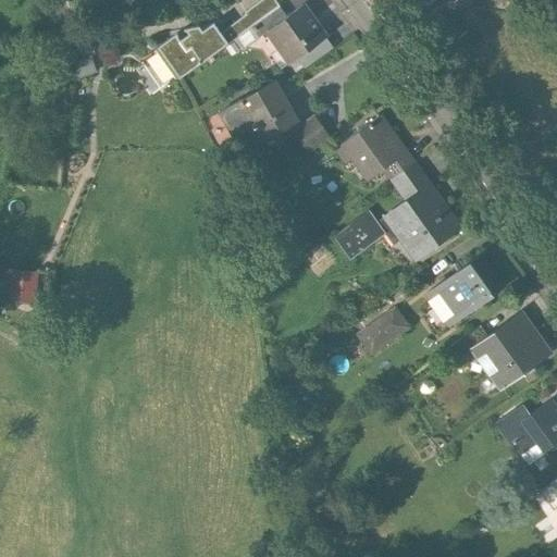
[(229,45),(234,40),(280,7),(274,0),(261,0),(245,12),(247,15),(221,34),(229,45)]
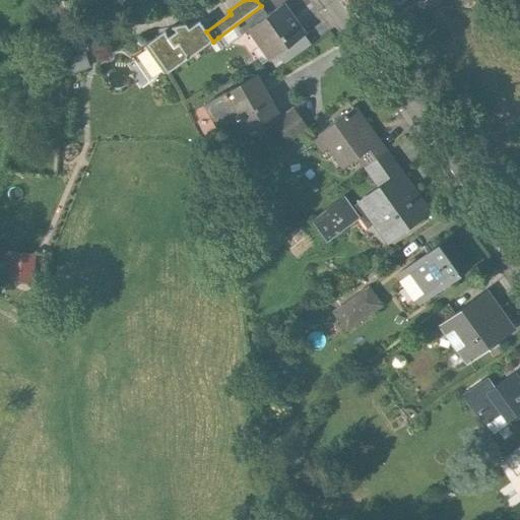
[(268,15),(248,29),(269,59),(279,51),(303,34),(282,5),(268,15)]
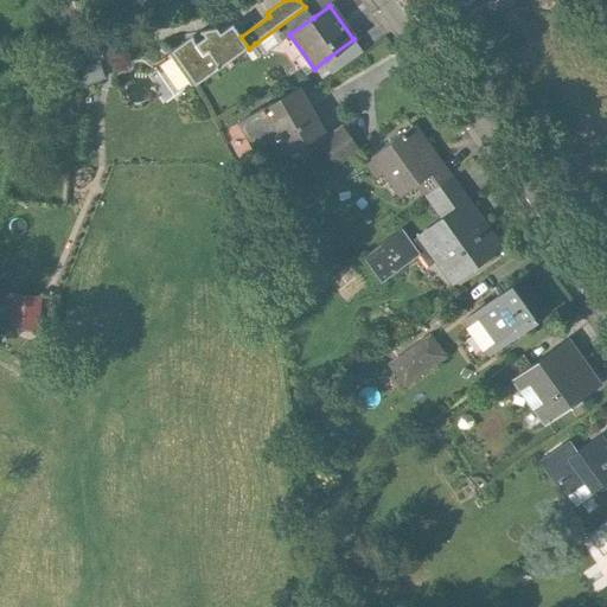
[(313,18),(305,7),(255,44),(262,55),(289,34),(313,18)]
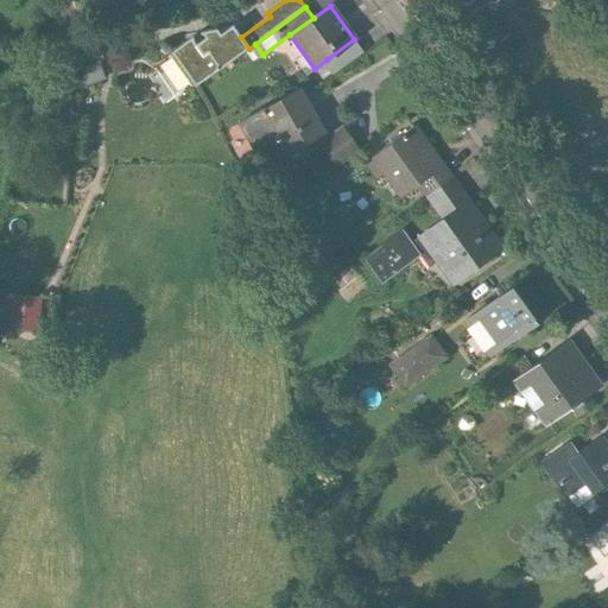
[(196,87),(249,49),(241,37),(233,25),(220,35),(216,29),(202,32),(207,40),(198,46),(191,37),(171,51),(196,87)]
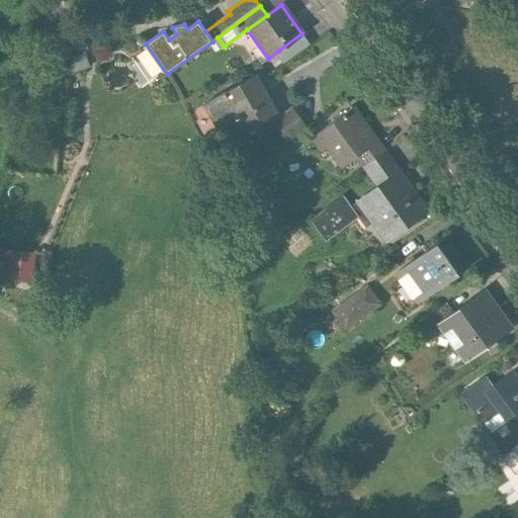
[(310,45),(301,33),(278,51),(286,62),(310,45)]
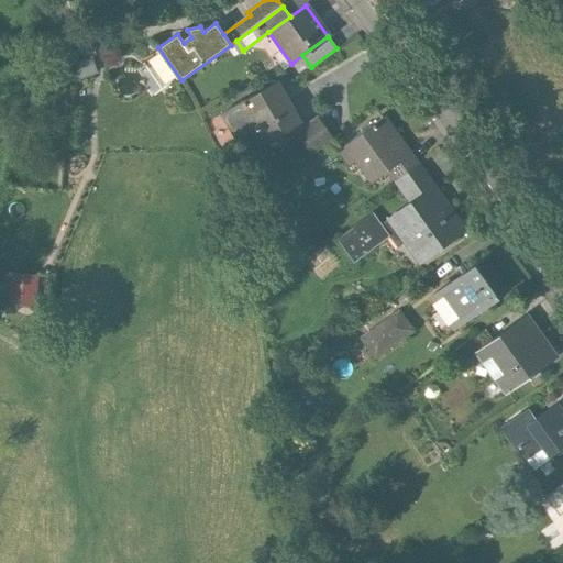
[(92,58),(76,64),(80,78),(97,73),(92,58)]
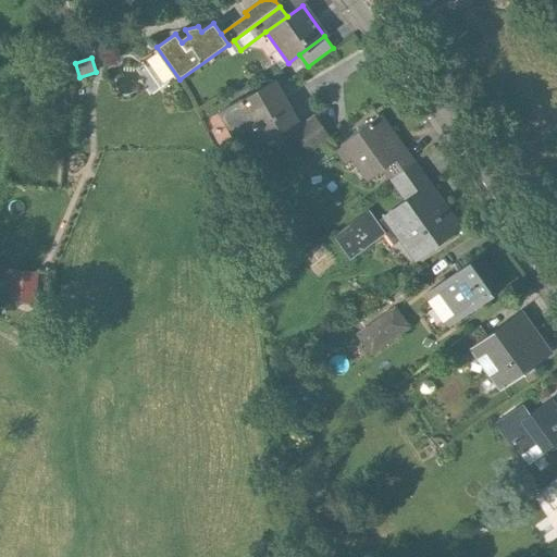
[(297,124),(275,83),(240,101),(244,108),(226,118),(246,152),(297,124)]
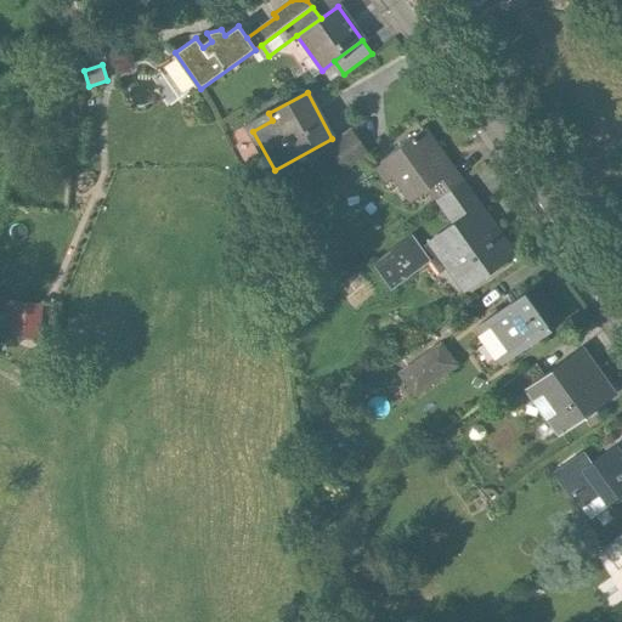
[(350,130),(327,146),(341,168),(366,151),(350,130)]
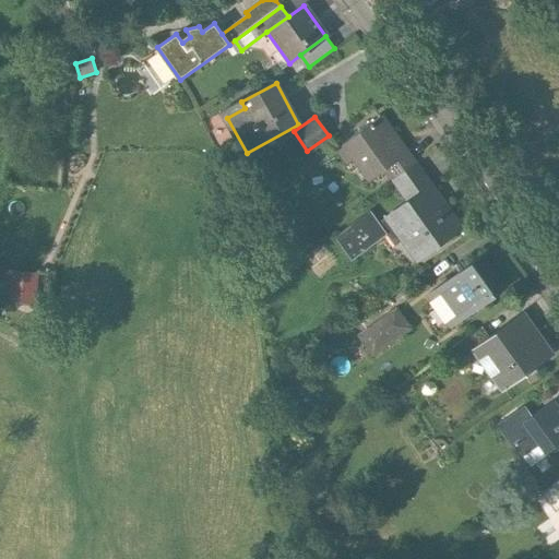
[(384,167),(392,177),(414,162),(381,117),(339,146),(348,159),(352,156),(368,179),(384,167)]
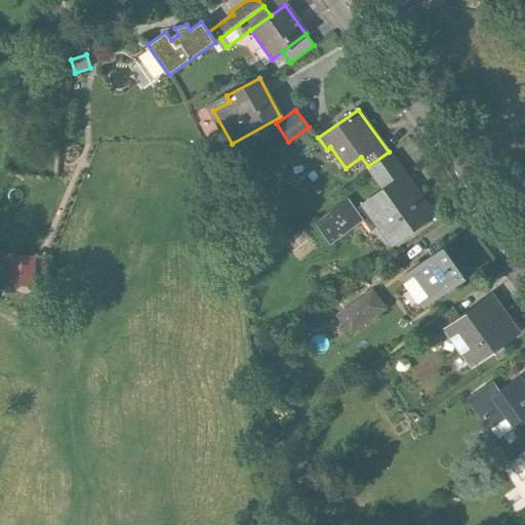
[(384,188),(356,208),(364,219),(370,228),(376,224),(391,243),(433,213),(389,152),(368,166),(384,188)]
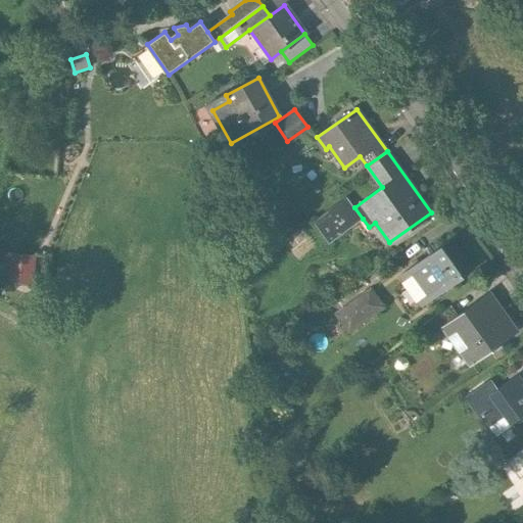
[(330,242),(363,219),(354,207),(346,196),(313,220),(330,242)]
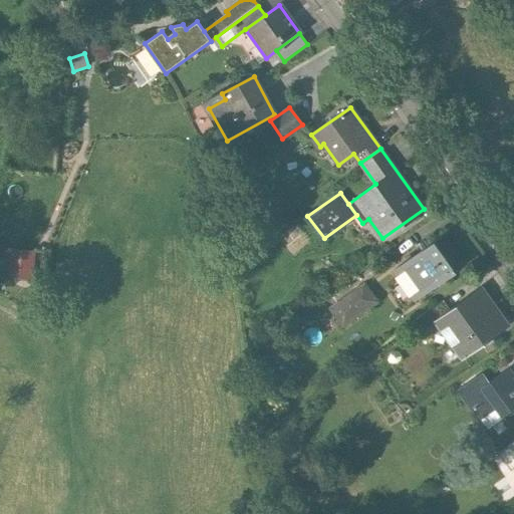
[(444,235),(394,270),(415,300),(465,265),(444,235)]
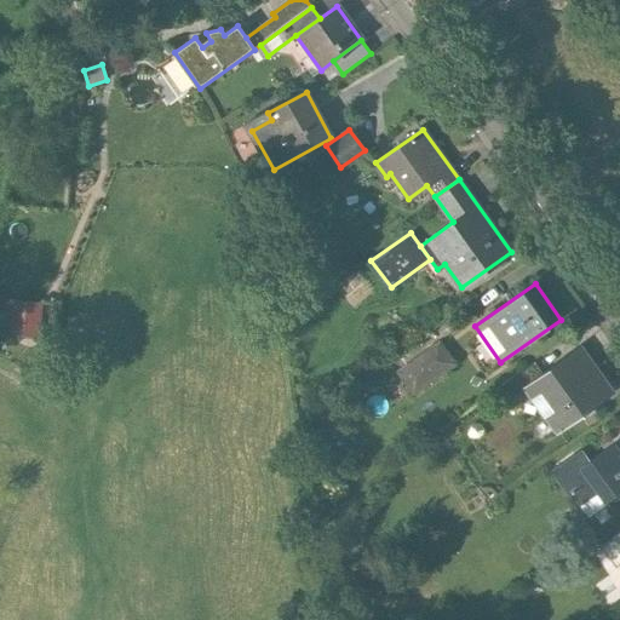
[(454,365),(438,343),(411,363),(425,385),(454,365)]
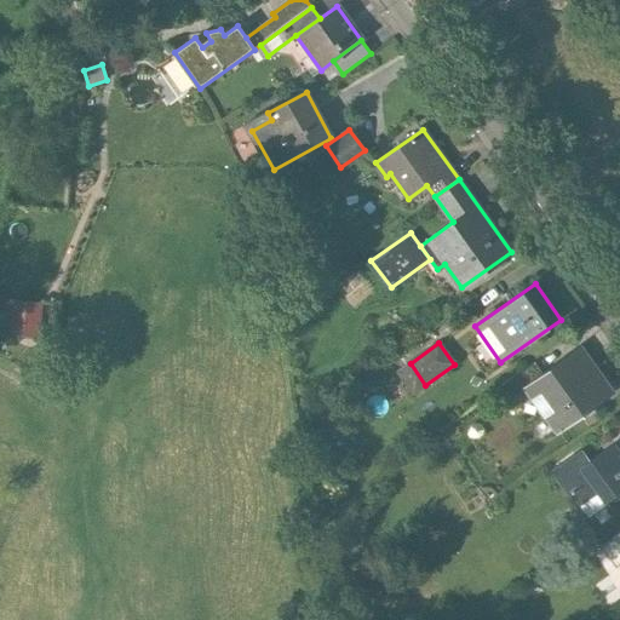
[(541,372),(523,386),(555,430),(610,390),(579,345),(541,372)]
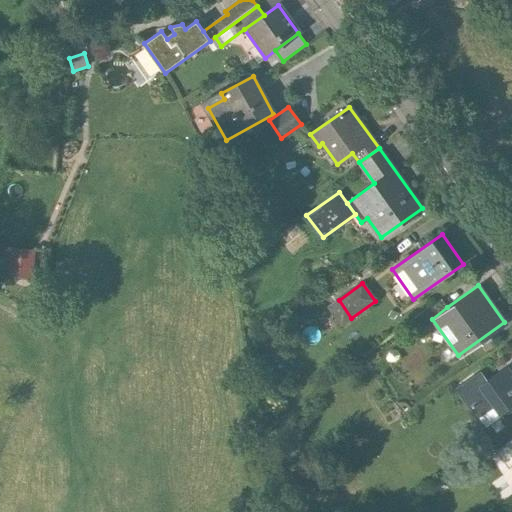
[(421,327),(432,319),(447,307),(440,298),(414,317),(421,327)]
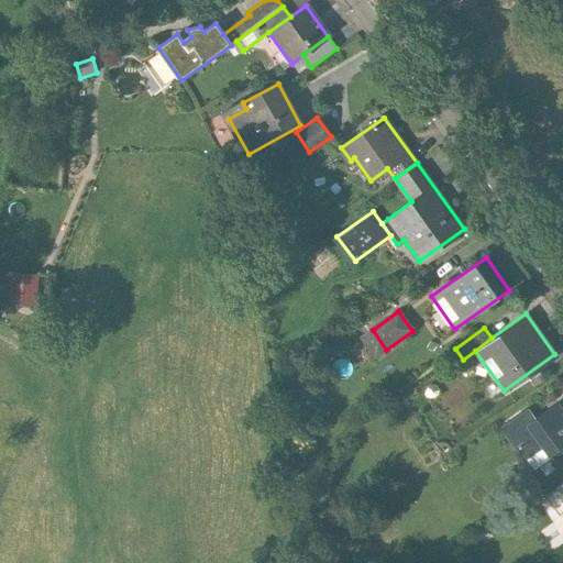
[(562,448),(562,412),(558,406),(537,420),(528,427),(544,450),(550,457),(562,448)]
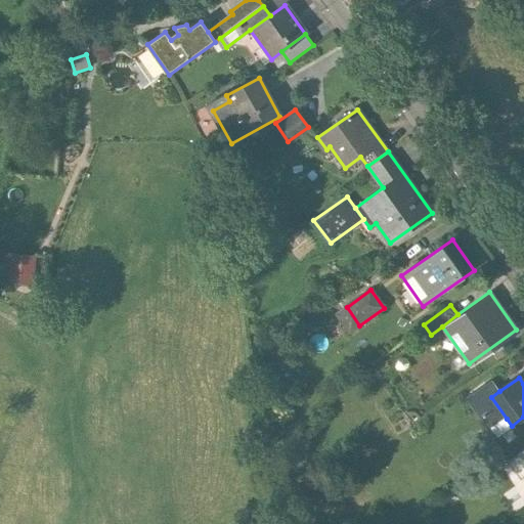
[(491,429),(507,419),(491,397),(499,391),(491,381),(466,399),(488,431),(491,429)]
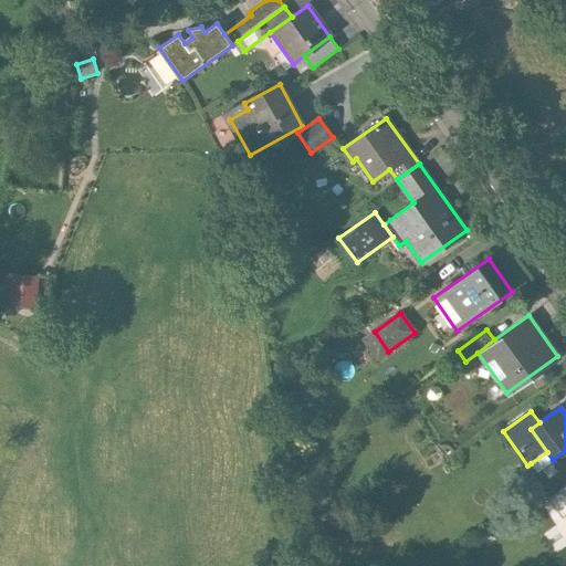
[(537,471),(553,460),(547,452),(531,463),(537,471)]
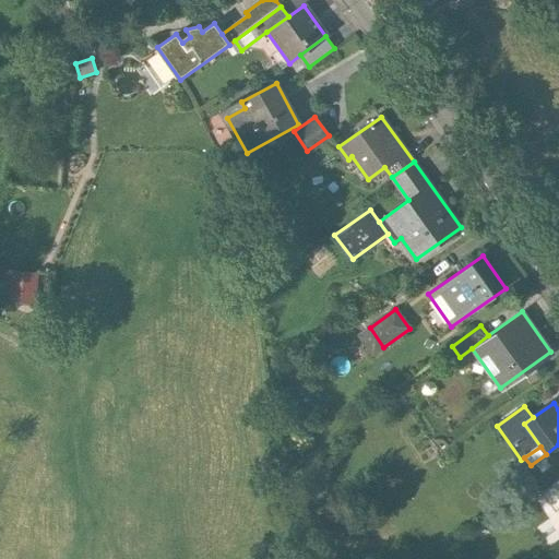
[(558,483),(543,495),(556,513),(558,510),(558,483)]
